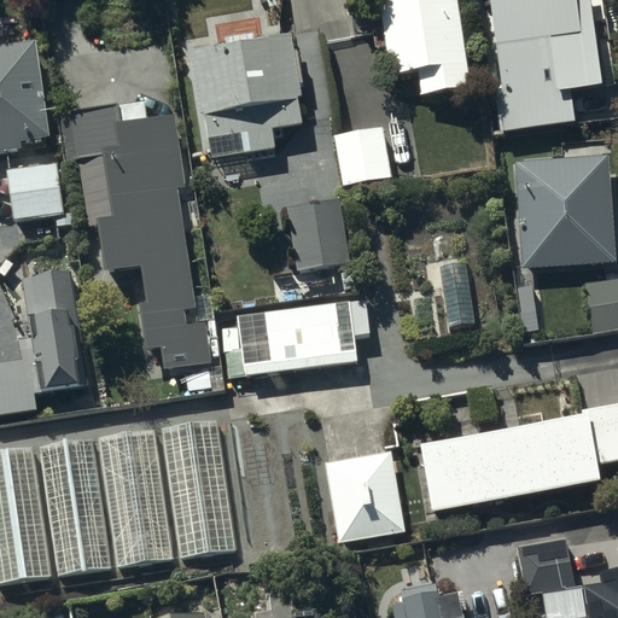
[(471,82),(459,0),(379,0),(384,25),(373,27),(375,46),(386,44),(390,69),(417,65),(420,89),(471,82)]
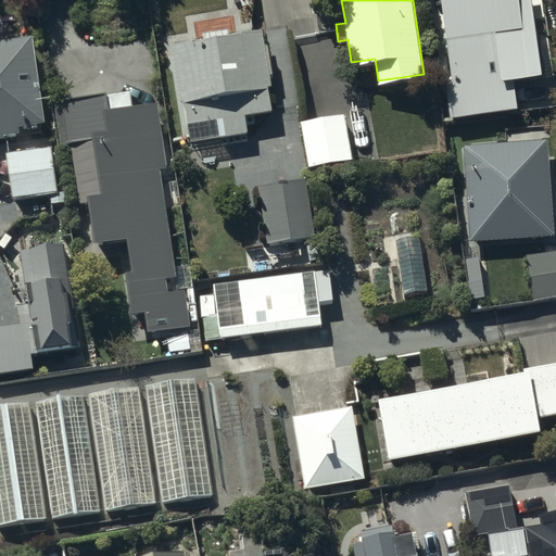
[(442,0),(453,77),(445,78),(451,115),(517,105),(513,77),(543,74),(532,0),(442,0)]
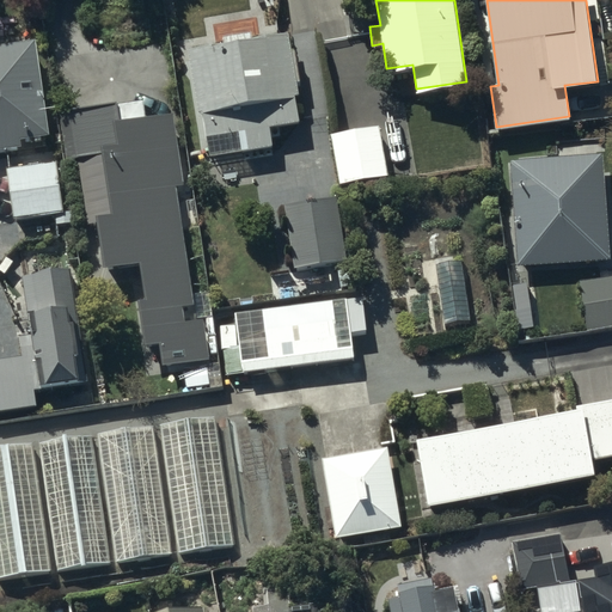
[(202,109),(210,157),(274,146),(270,124),(299,120),(294,95),(299,95),(288,31),(188,49),(199,110),(202,109)]
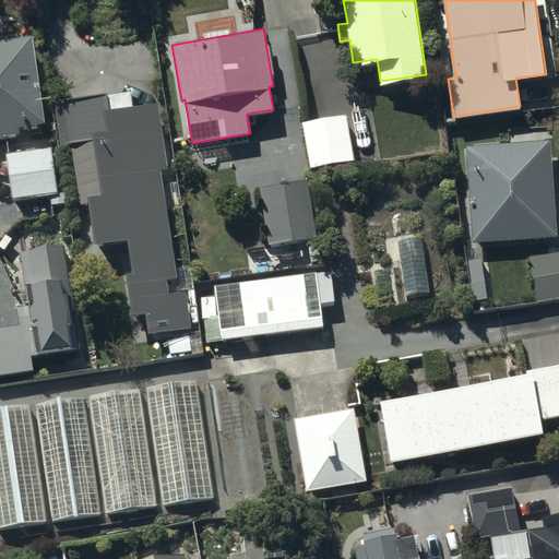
[(33,33),(0,36),(0,134),(20,132),(19,125),(45,121),(33,33)]
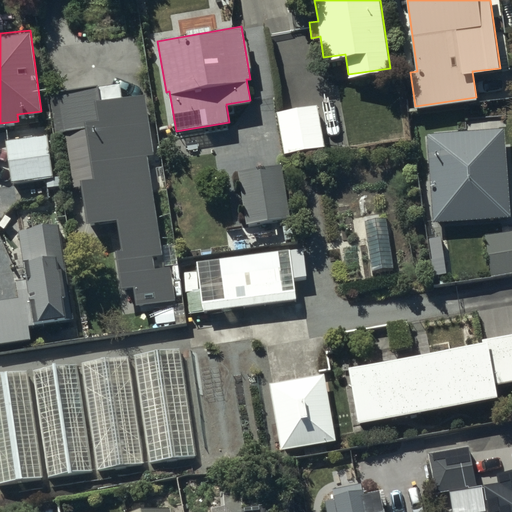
[(153,152),(143,94),(122,97),(120,83),(51,91),(56,130),(88,126),(95,177),(82,179),(88,221),(119,217),(123,249),(117,249),(122,286),(134,284),(136,304),(177,298),(171,266),(165,267),(146,153),(153,152)]
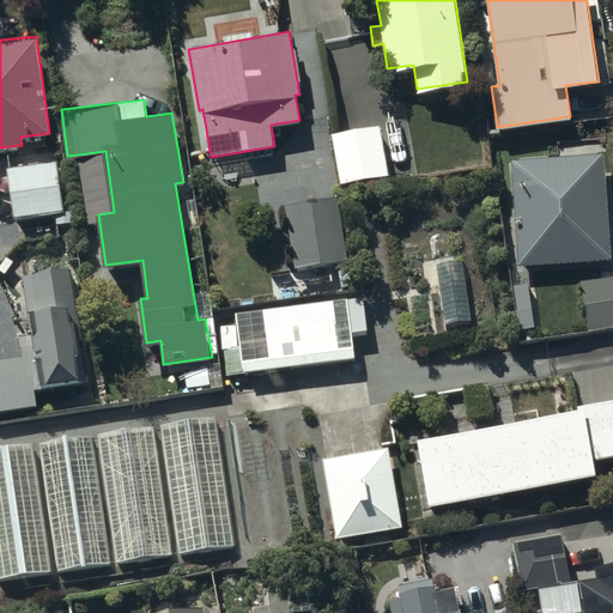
[(380,123),(331,132),(340,184),(388,176),(380,123)]
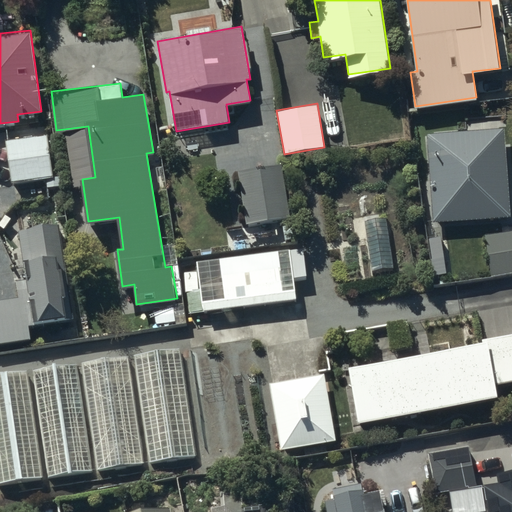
[(504,127),(429,132),(429,135),(425,136),(425,148),(429,147),(433,221),(511,215),(504,127)]
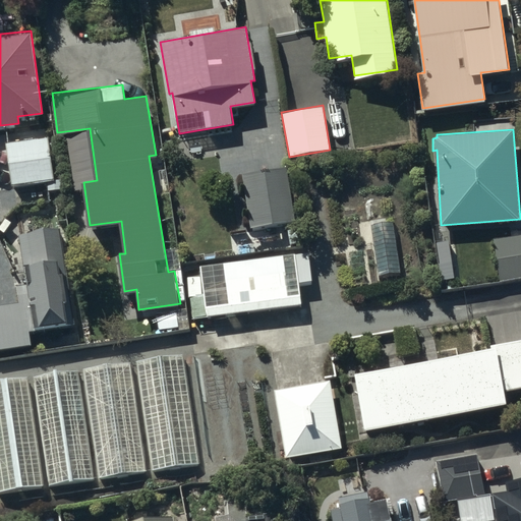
[(49,136),(6,141),(11,184),(54,178),(49,136)]
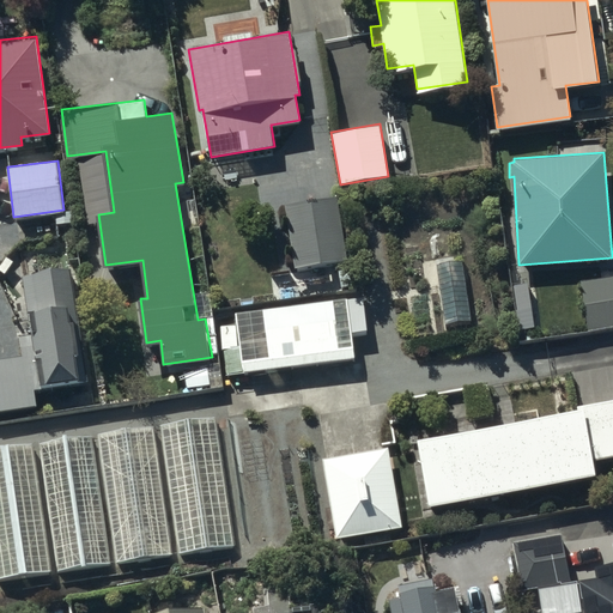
[(337,195),(286,202),(296,266),(346,259),(337,195)]
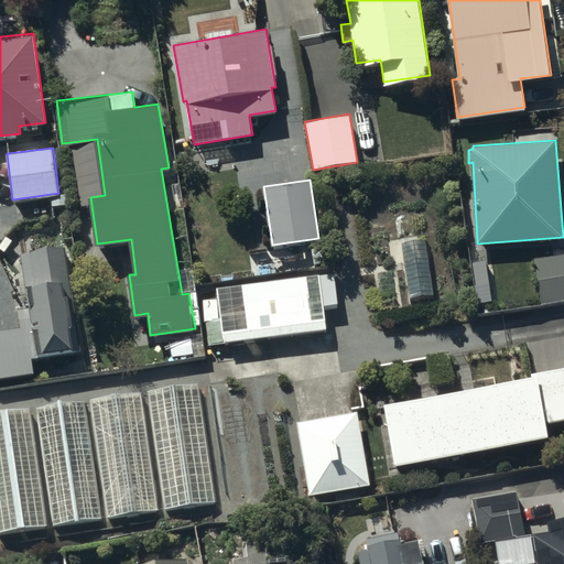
[(66,245),(21,252),(30,303),(28,303),(36,357),(80,349),(68,280),(72,279),(66,245)]
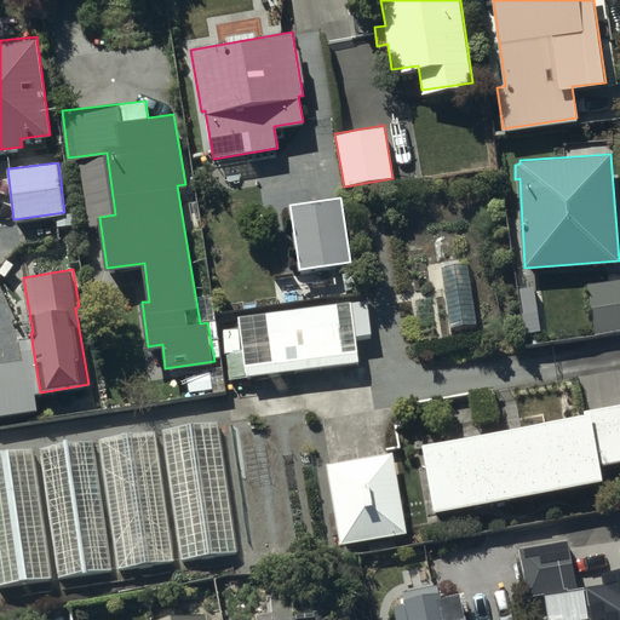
[(619,279),(587,286),(596,333),(619,328),(619,279)]
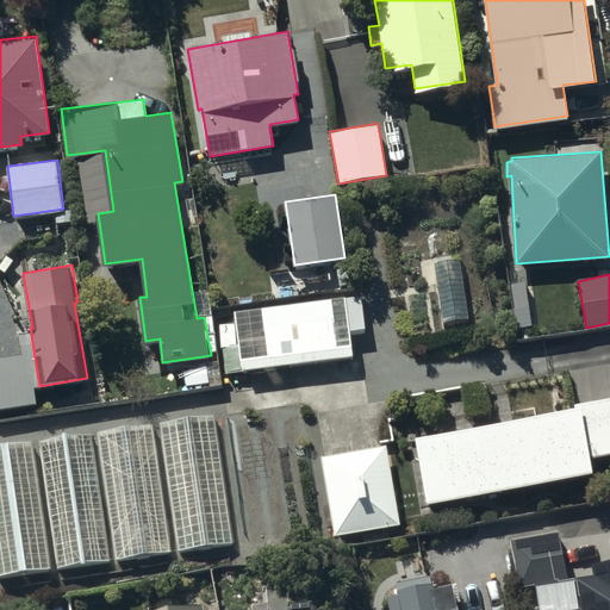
[(361,293),(234,310),(236,323),(221,325),(226,372),(353,355),(349,329),(366,327),(361,293)]
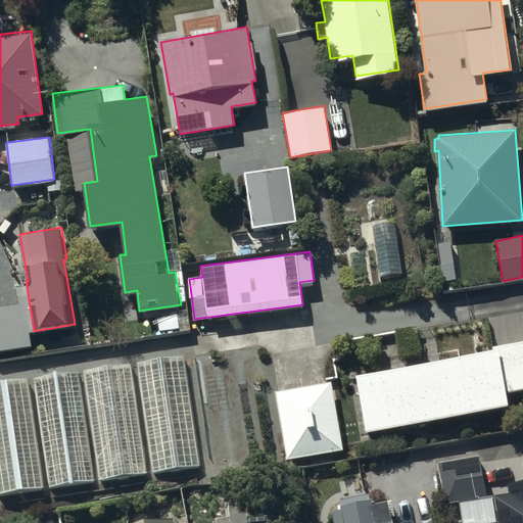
[(18,302),(0,304),(0,348),(33,345),(25,286),(16,287),(18,302)]
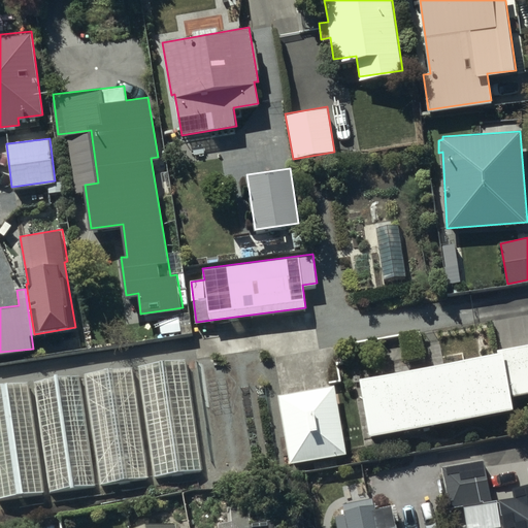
[(527,343),(360,376),(368,434),(513,408),(510,395),(527,391),(527,343)]
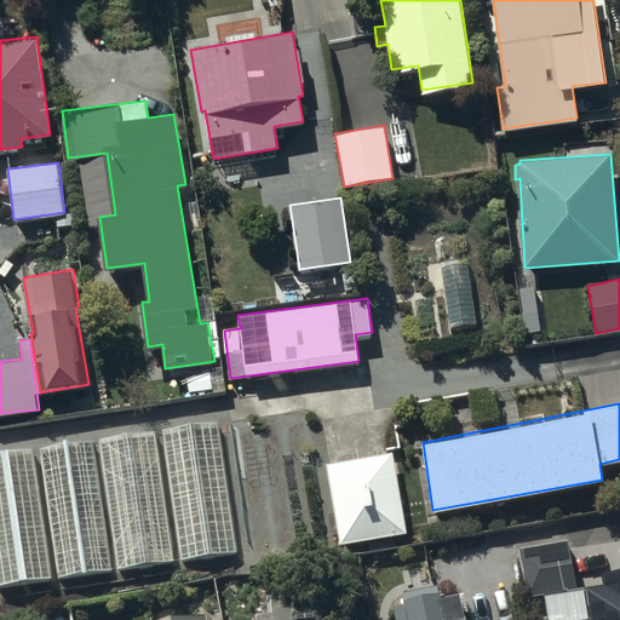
[(308,408),(228,419),(246,556),(326,545),(308,408)]
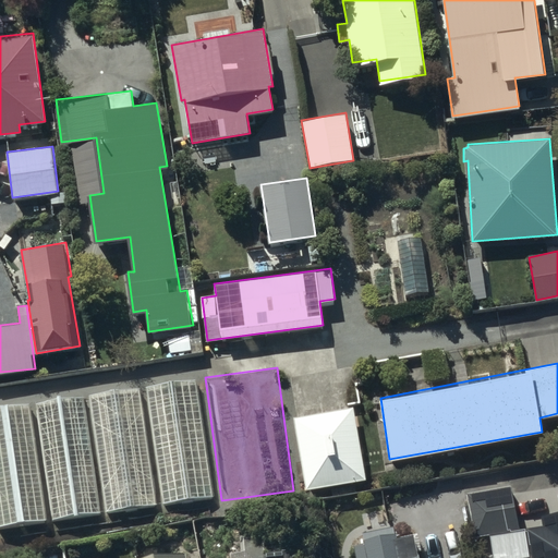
[(214,496),(196,379),(147,387),(165,504),(214,496)]
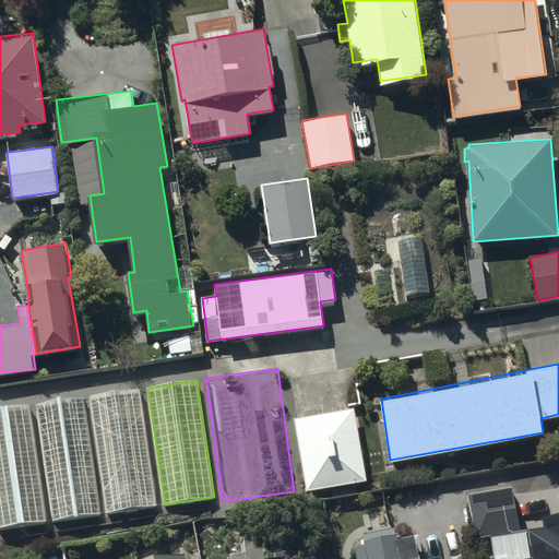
[(156,504),(139,389),(90,395),(106,512),(156,504)]
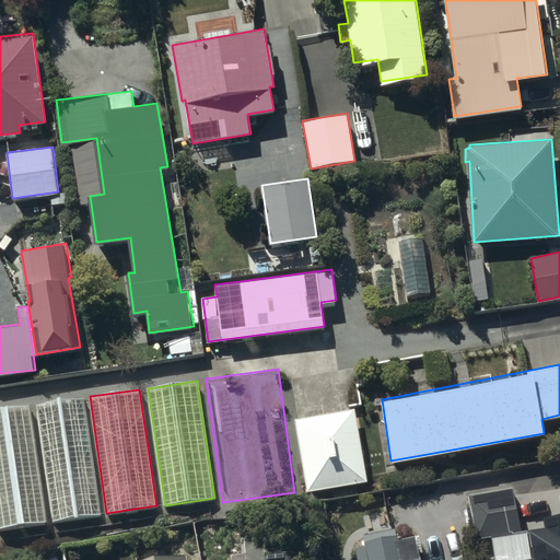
[(101,513),(82,398),(35,406),(54,521),(101,513)]
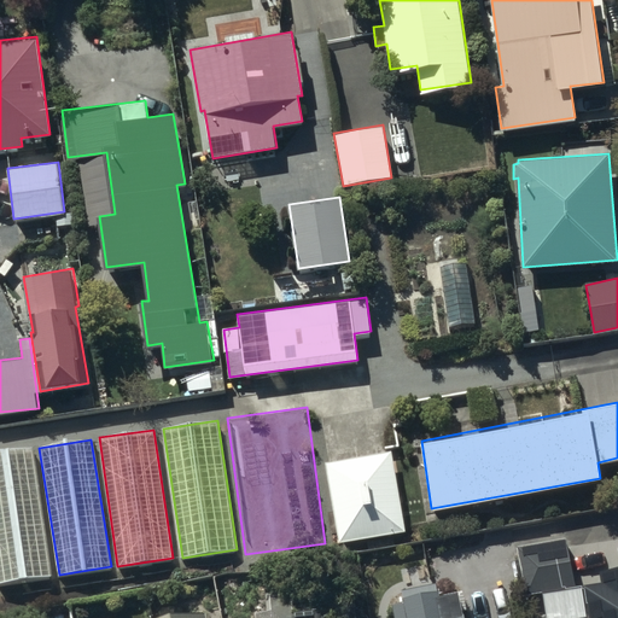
[(31,447),(0,450),(0,581),(48,575),(31,447)]
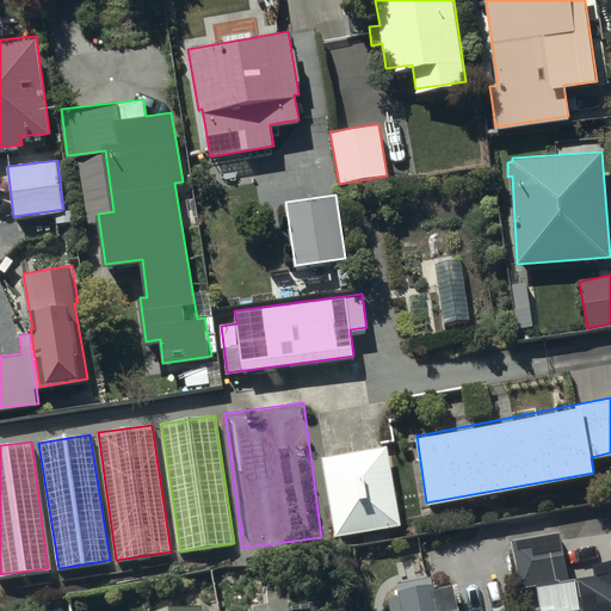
[(387,445),(322,457),(335,536),(401,524),(387,445)]
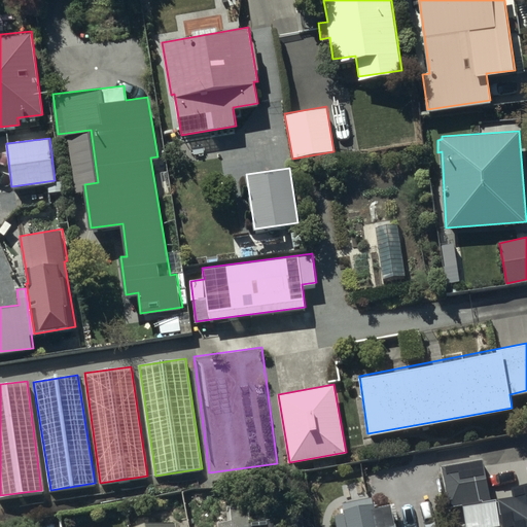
[(483,458),(441,464),(449,506),(489,500),(483,458)]
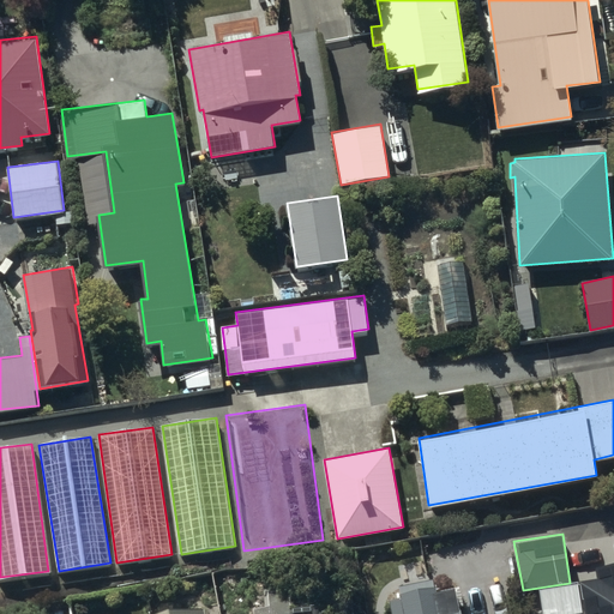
[(437,582),(399,590),(404,613),(462,613),(456,585),(438,589),(437,582)]
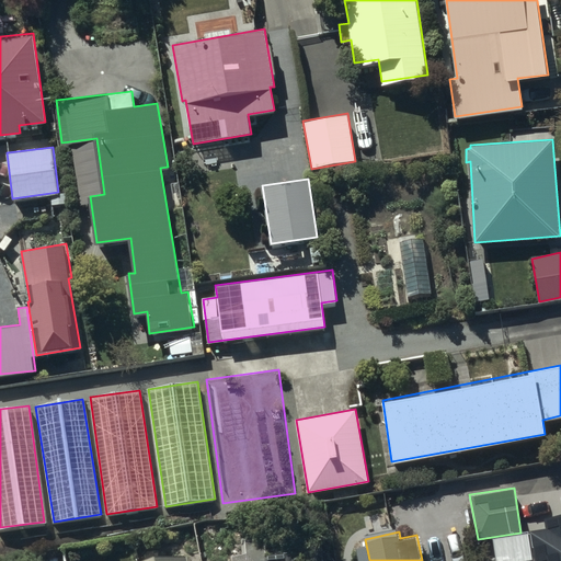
[(229,542),(231,560),(324,560),(322,534),(229,542)]
